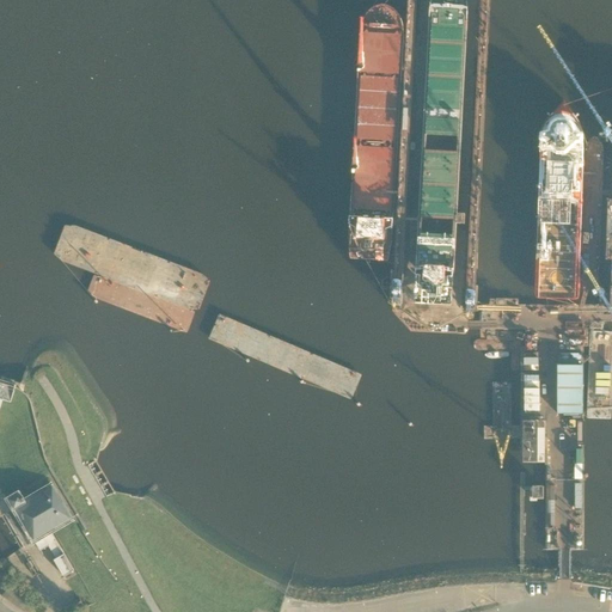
[(407,0),(392,313),(411,334),(465,336),(477,319),(490,0),(407,0)]
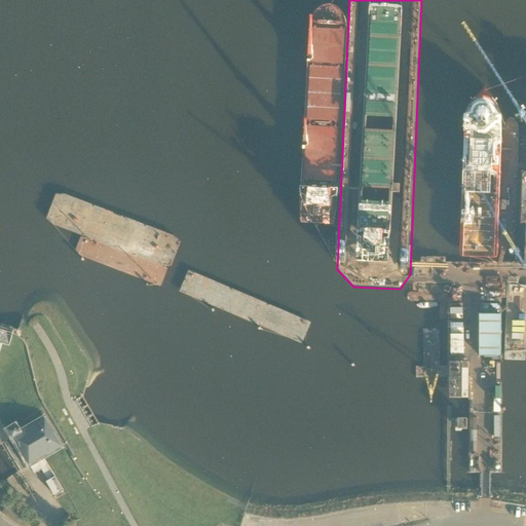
[(479,314),(479,355),(501,357),(501,314),(479,314)]
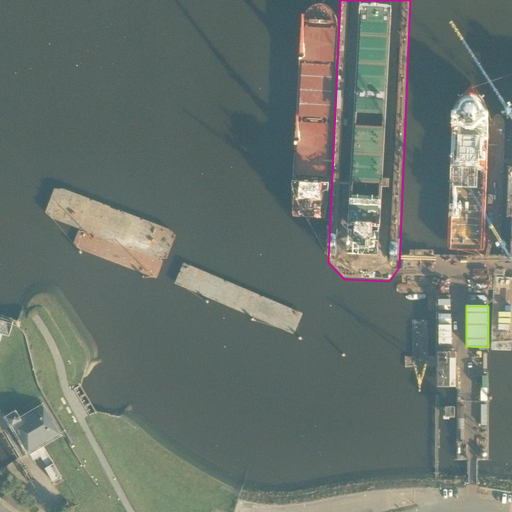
[(439,319),(439,344),(451,344),(451,319),(439,319)]
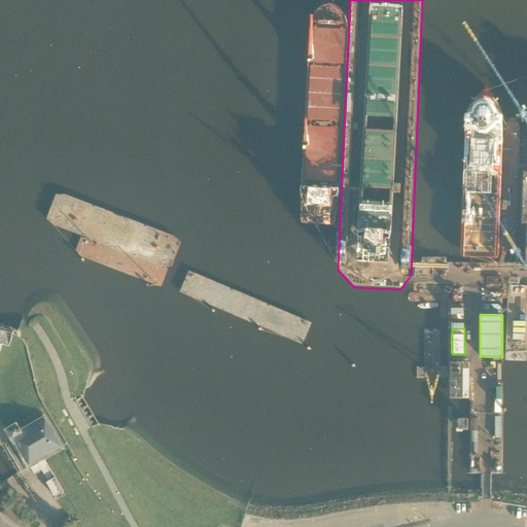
[(451,357),(450,398),(468,399),(469,358),(451,357)]
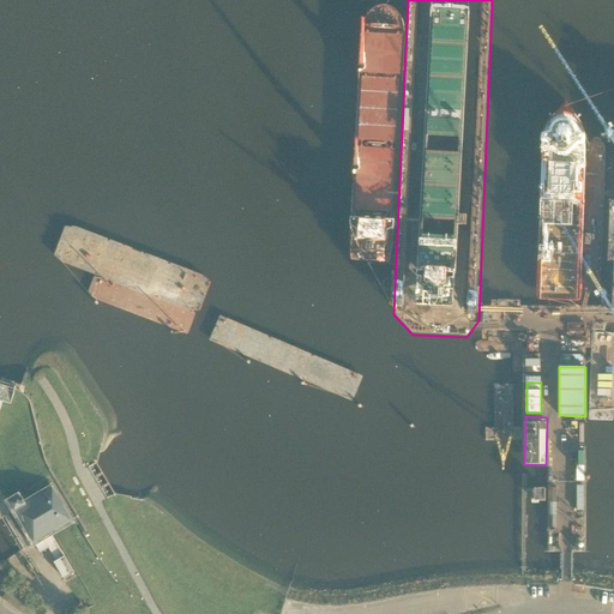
[(74,521),(53,487),(26,503),(28,504),(26,505),(20,494),(8,501),(34,545),(35,543),(41,553),(49,548),(56,561),(54,563),(64,578),(74,572),(52,534),(74,521)]
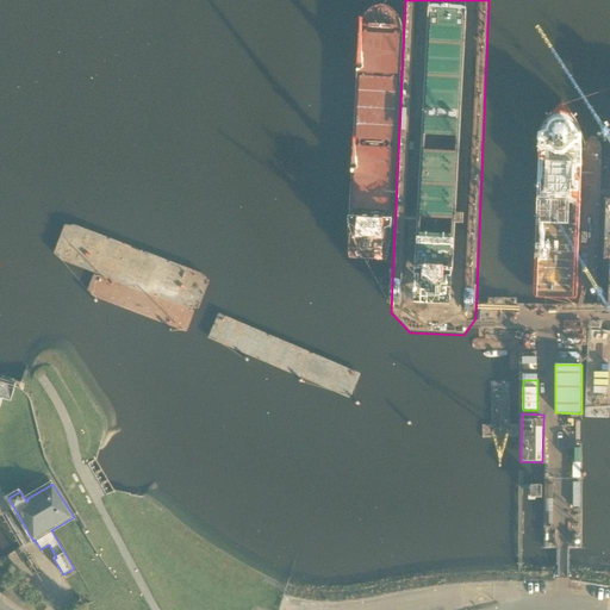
[(531,490),(531,497),(541,497),(541,486),(531,486),(531,490)]
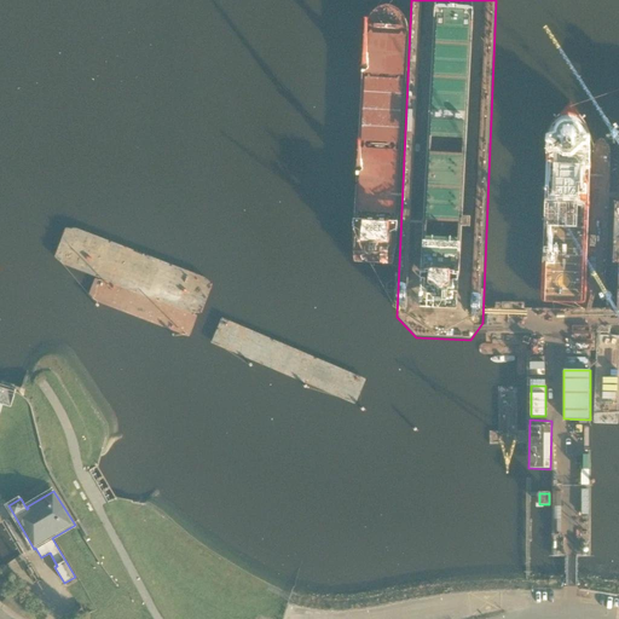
[(80,605),(68,612),(71,618),(73,618),(85,613),(80,605)]
